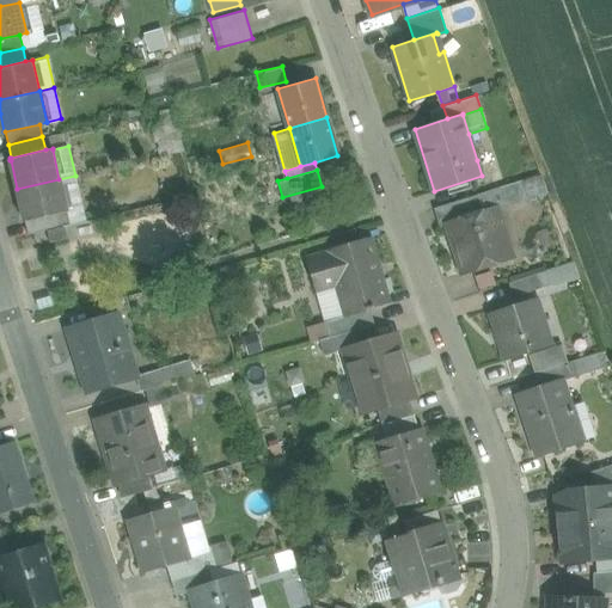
[(538,173),(502,185),(508,204),(545,192),(538,173)]
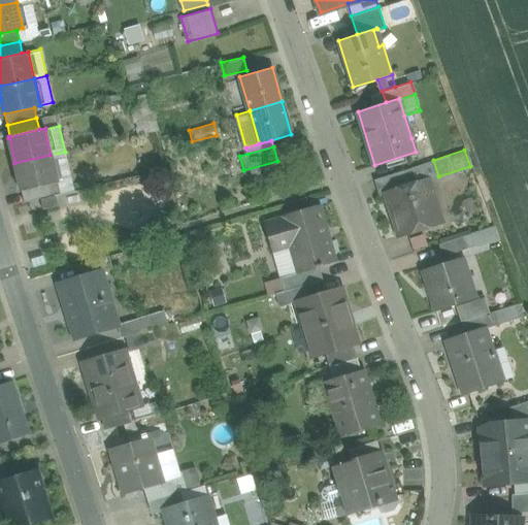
[(65,152),(51,155),(57,182),(71,178),(65,152)]
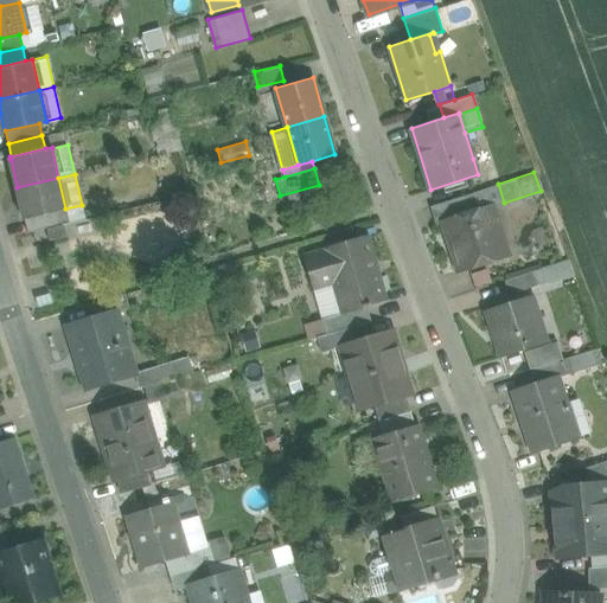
[(58,178),(17,187),(24,218),(59,210),(65,209),(58,178)]
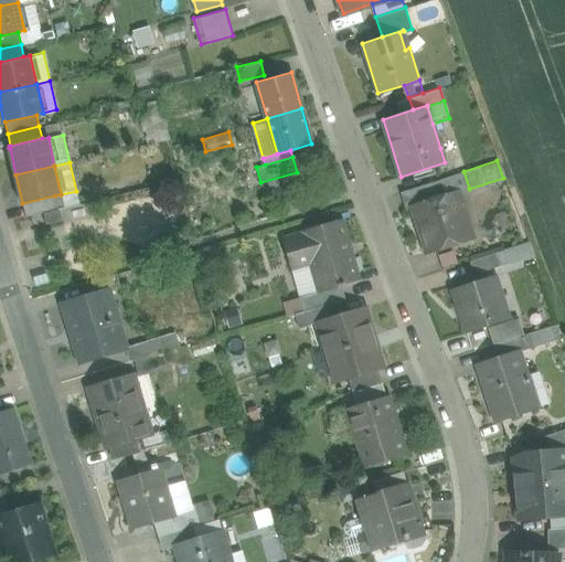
[(464,171),(425,183),(430,200),(457,191),(458,193),(469,189),(464,171)]
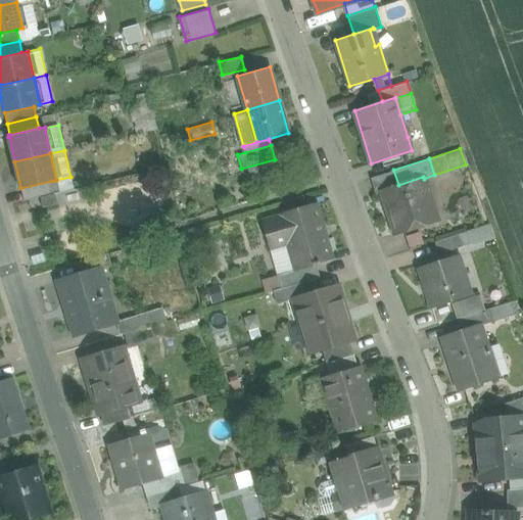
[(259,163),(248,167),(251,178),(263,175),(259,163)]
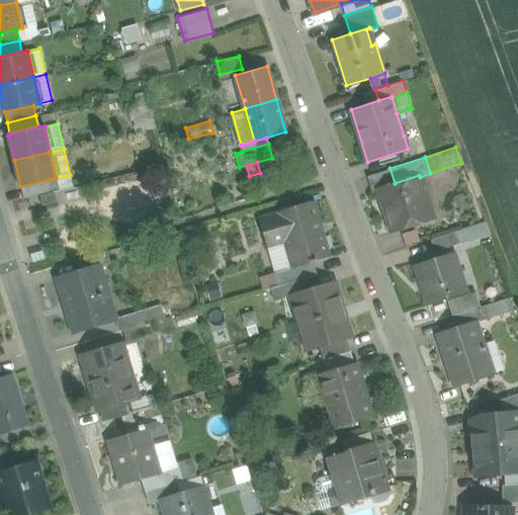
[(390,168),(365,175),(371,190),(379,188),(395,183),(390,168)]
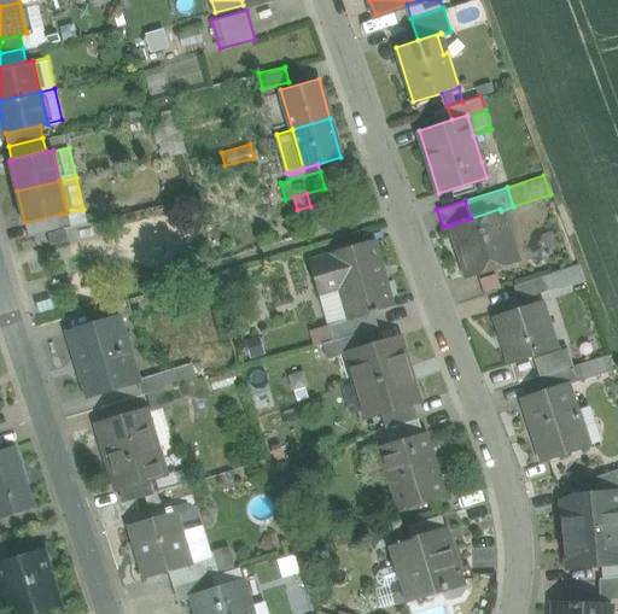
[(66,212),(60,214),(64,227),(65,227),(87,222),(83,209),(66,212)]
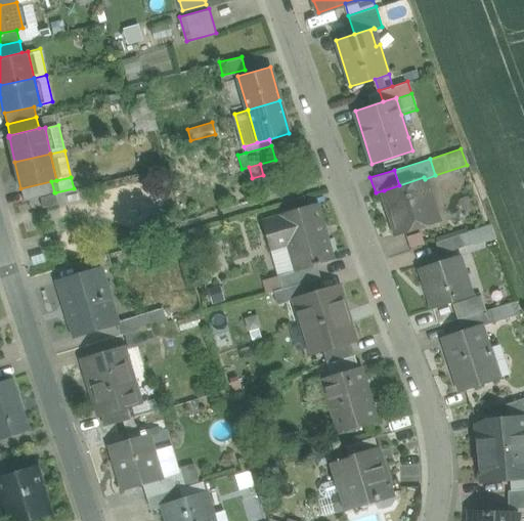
[(399,185),(384,190),(397,231),(433,220),(426,197),(429,191),(425,179),(424,177),(399,185)]
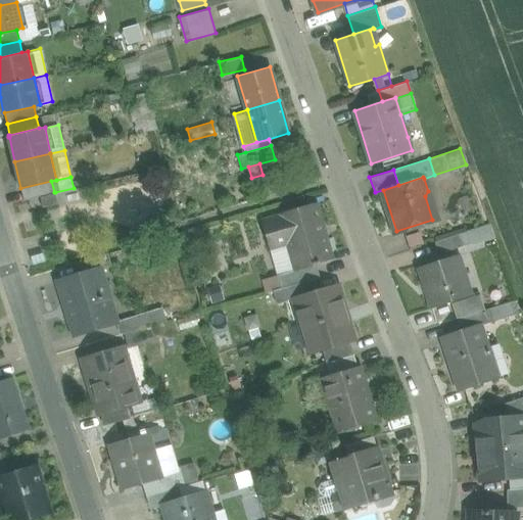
[(51,181),(20,188),(24,199),(40,195),(54,192),(51,181)]
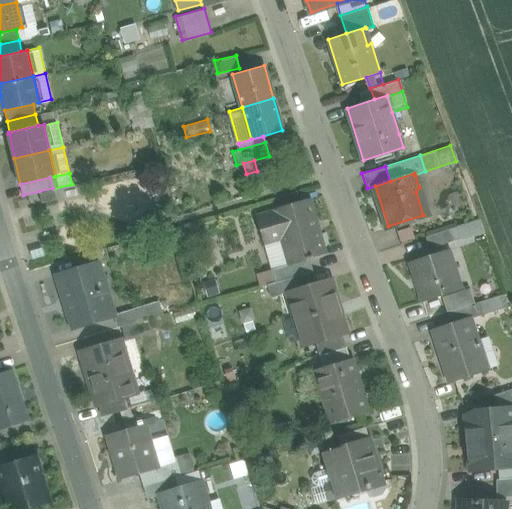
[(53,188),(39,191),(41,202),(56,198),(54,188),(53,188)]
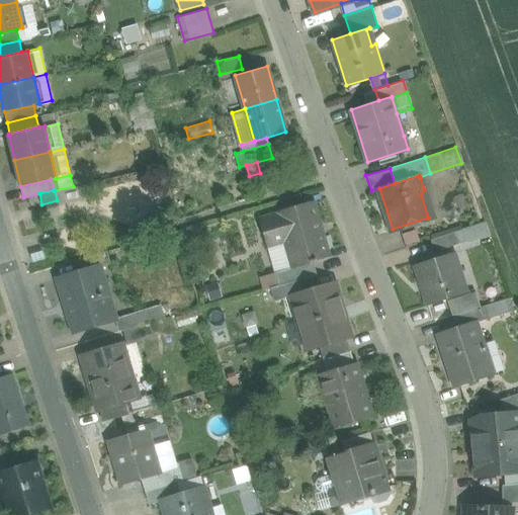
[(313,199),(276,210),(276,212),(259,218),(266,241),(283,236),(292,266),(313,260),(317,260),(316,259),(329,255),(313,199)]
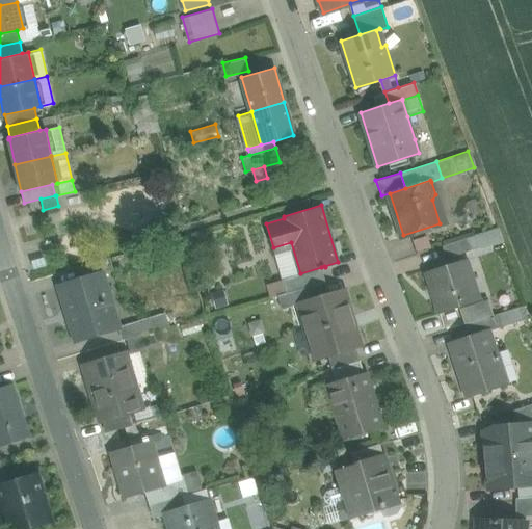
[(493,228),(476,234),(480,246),(497,241),(493,228)]
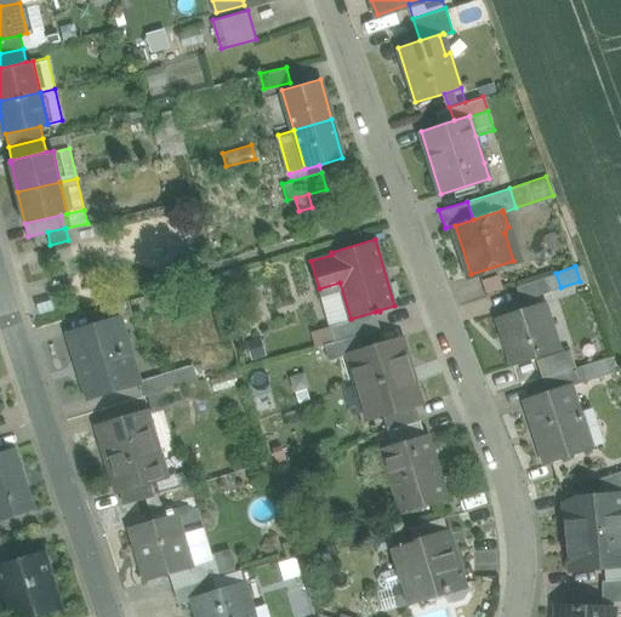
[(556,273),(517,285),(522,300),(560,287),(556,273)]
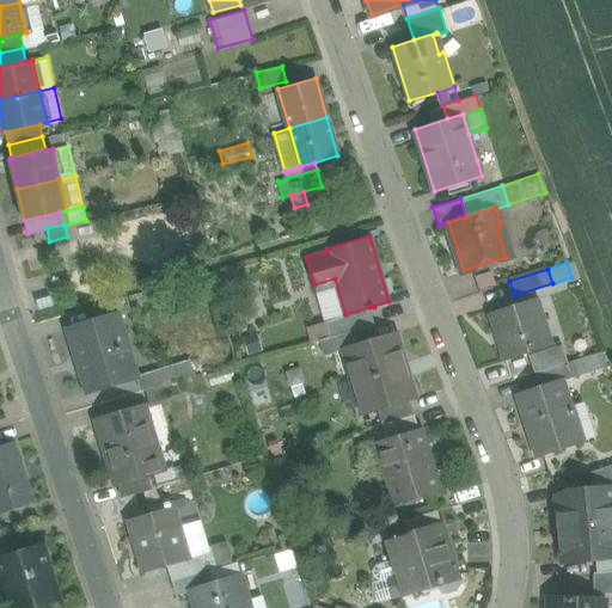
[(335,278),(314,284),(325,320),(346,314),(335,278)]
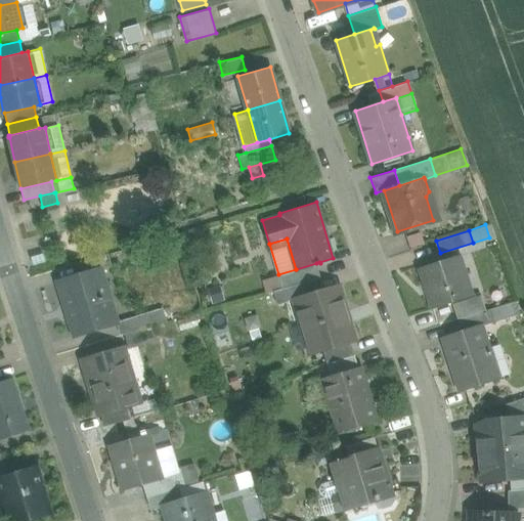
[(108,252),(78,261),(82,272),(100,267),(100,268),(112,265),(108,252)]
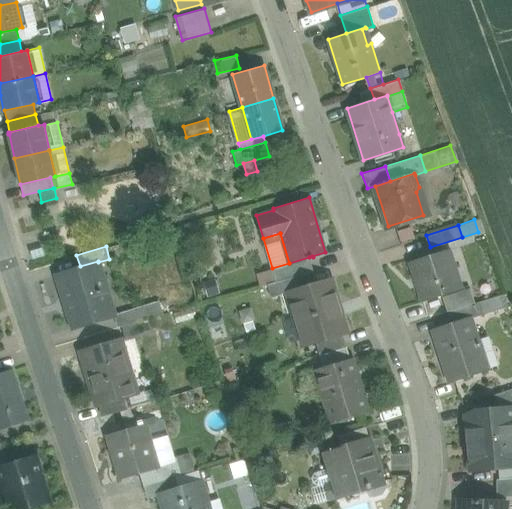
[(449,249),(410,261),(423,299),(461,287),(449,249)]
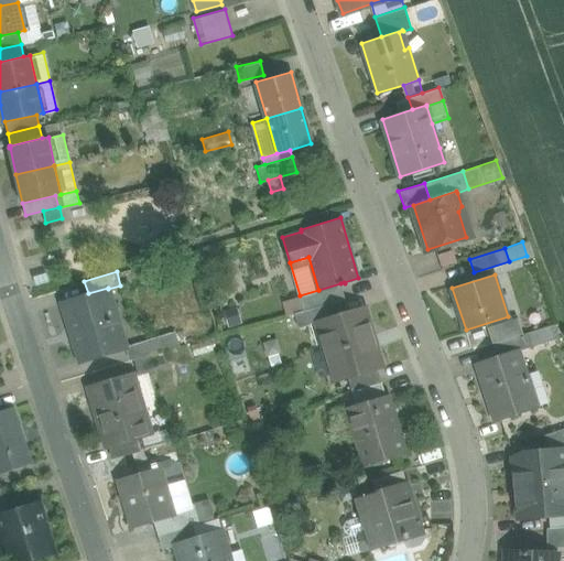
[(340,283),(318,290),(300,295),(304,310),(324,304),(345,298),(340,283)]
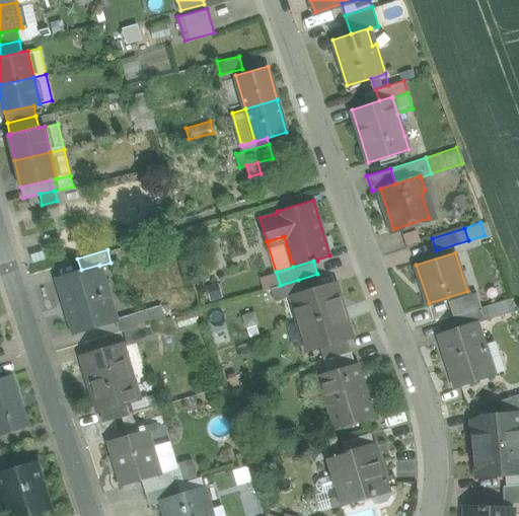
[(81,270),(58,277),(74,332),(116,318),(99,266),(99,265),(81,270)]
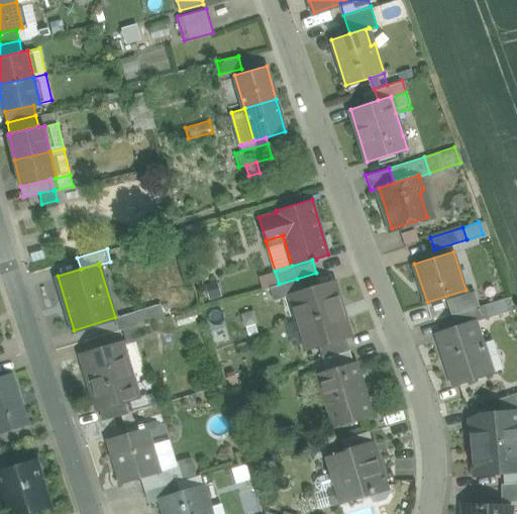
[(270,272),(260,275),(264,288),(270,287),(279,284),(275,271),(270,272)]
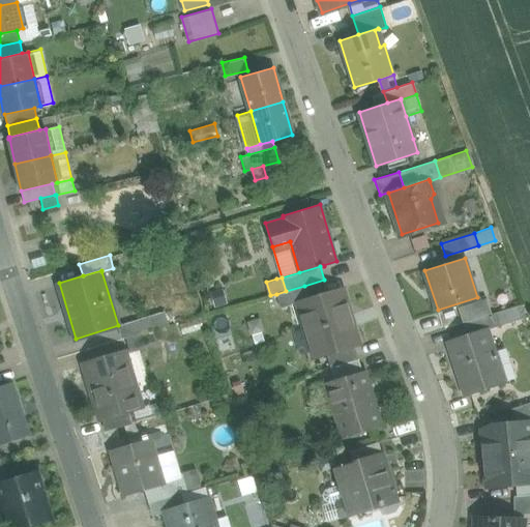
[(304,286),(286,291),(276,294),(280,302),(281,306),(297,301),(296,300),(307,297),(304,286)]
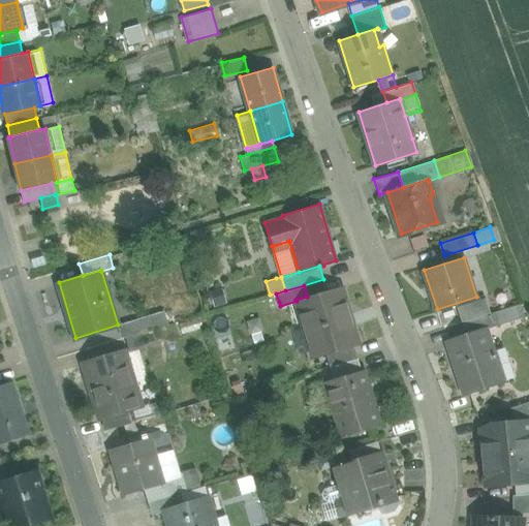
[(307,297),(296,300),(297,301),(313,357),(327,352),(353,344),(359,342),(342,286),(307,297)]
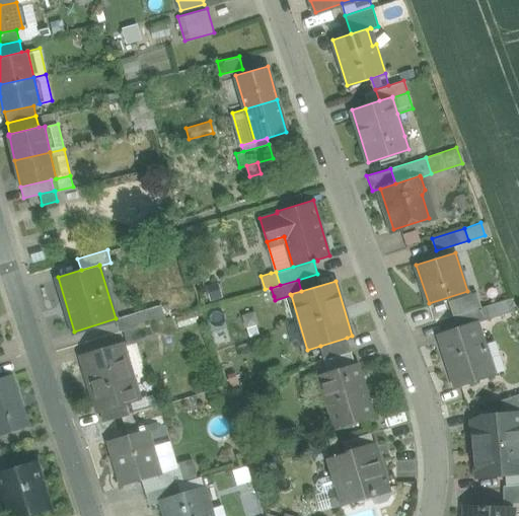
[(211,284),(201,287),(204,297),(214,294),(211,284)]
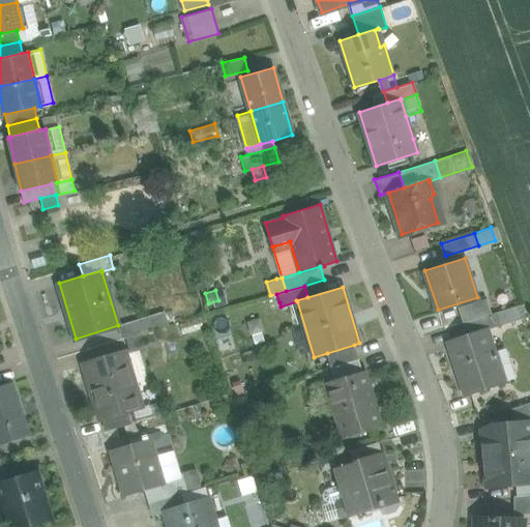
[(459,309),(463,322),(495,312),(491,298),(459,309)]
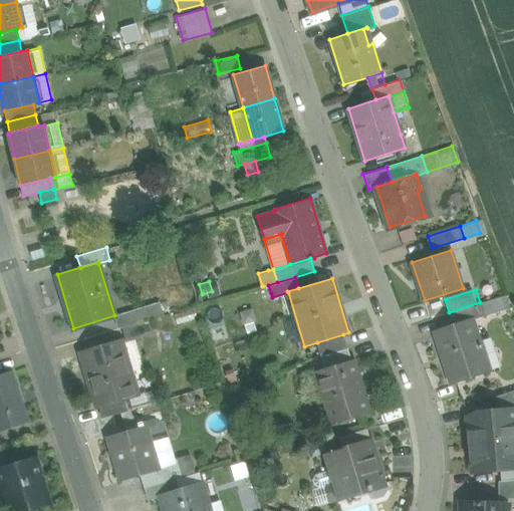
[(508,293),(493,298),(497,310),(513,305),(508,293)]
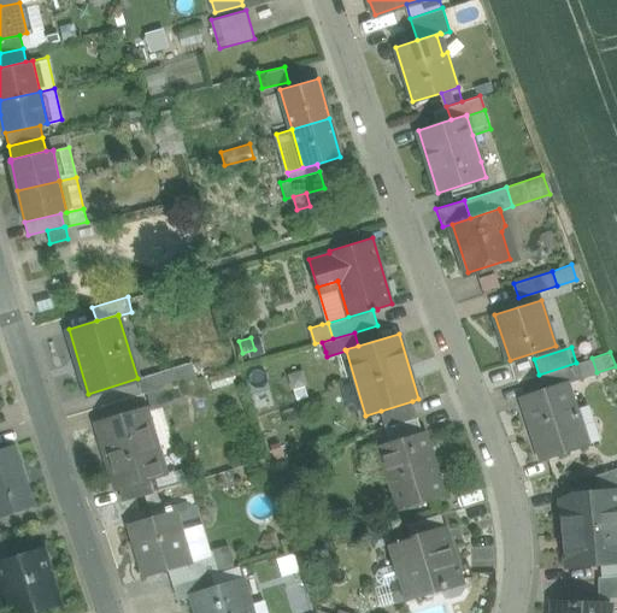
[(581,377),(597,372),(592,358),(576,363),(581,377)]
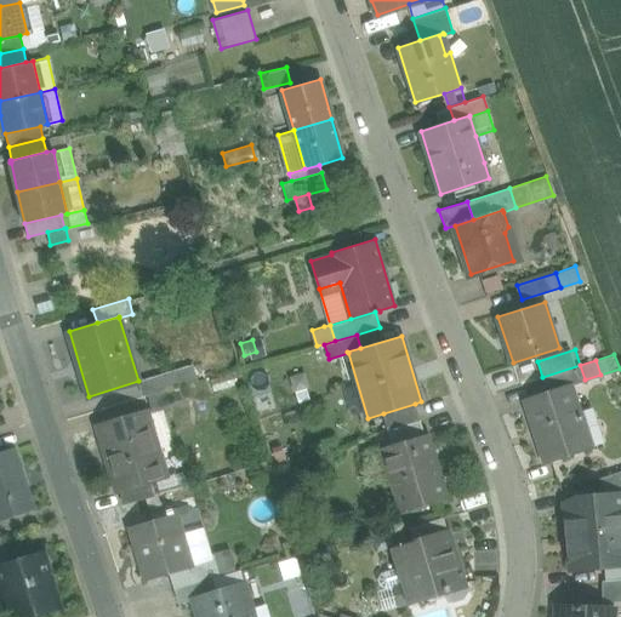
[(193,363),(144,378),(149,393),(182,383),(198,378),(193,363)]
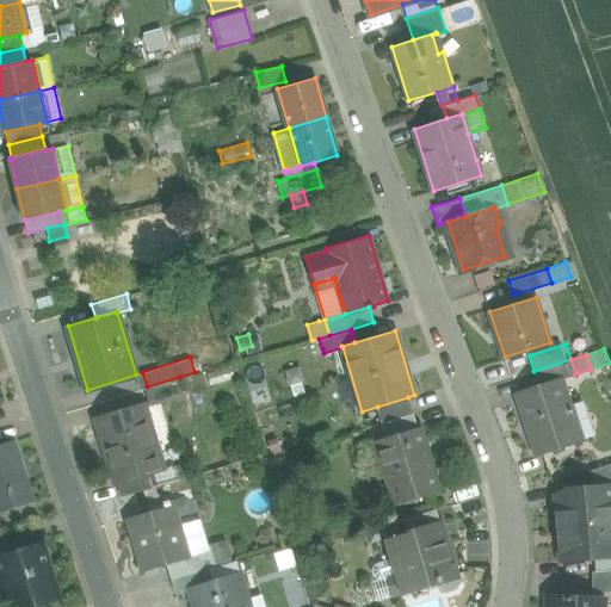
[(575,373),(571,359),(534,371),(538,385),(561,378),(575,373)]
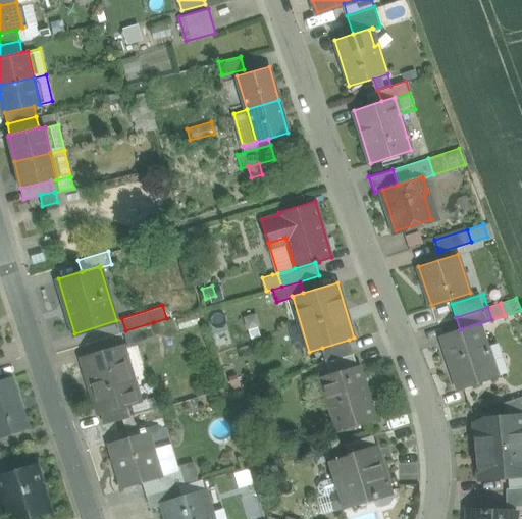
[(195,311),(175,317),(178,328),(179,328),(198,323),(195,311)]
